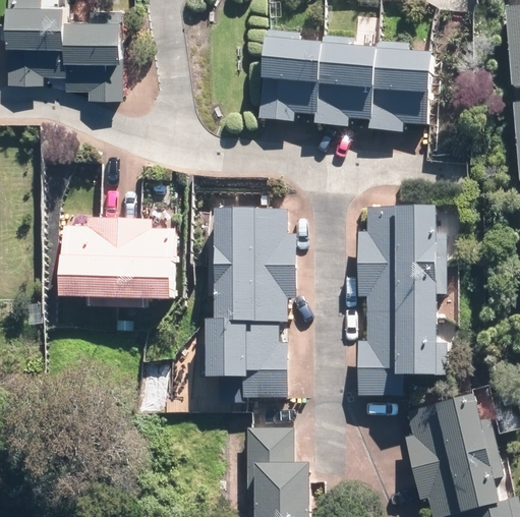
[(7,0),(6,76),(43,76),(43,69),(65,69),(66,2),(44,2),(44,0),(7,0)]
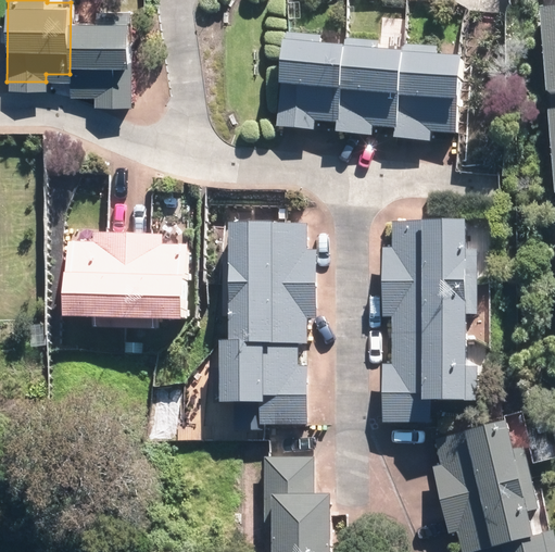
[(136,98),(136,7),(97,7),(97,21),(72,21),(72,89),(96,89),(96,98),(136,98)]
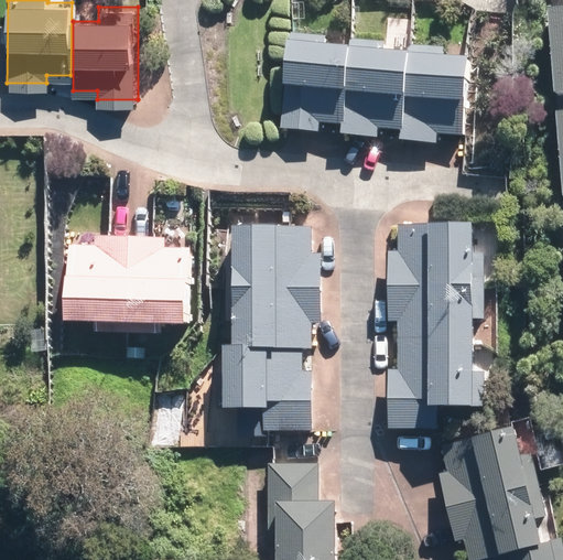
[(324,36),(290,32),(280,126),(317,130),(318,119),(333,121),(342,49),(323,47),(324,36)]
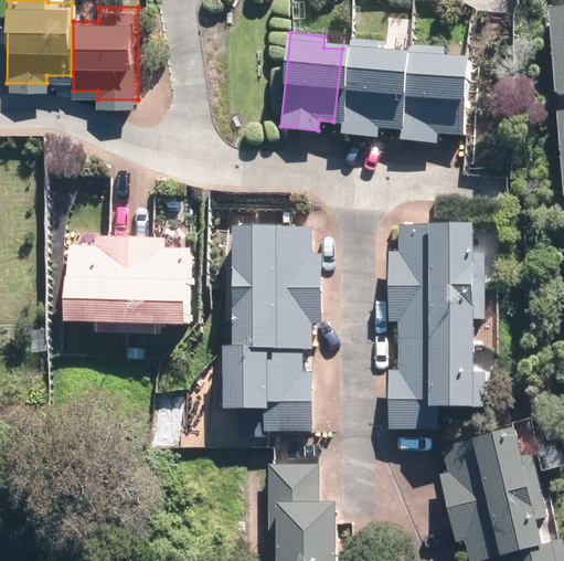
[(383,42),(349,38),(338,133),(376,136),(378,125),(392,127),(400,55),(382,53),(383,42)]
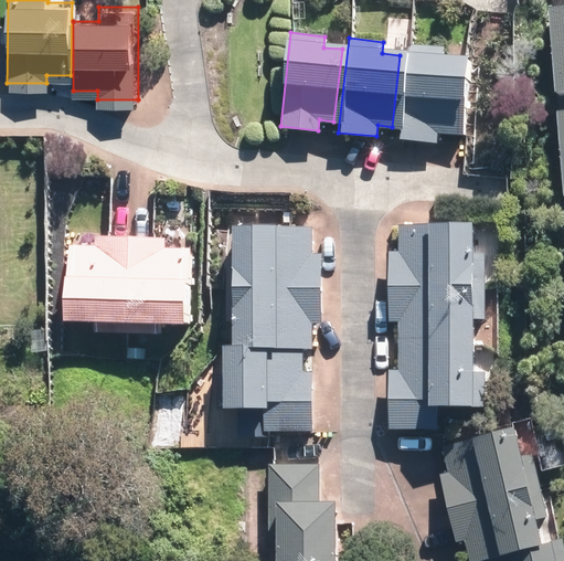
[(443,48),(408,43),(398,138),(436,141),(437,130),(451,133),(460,61),(442,59),(443,48)]
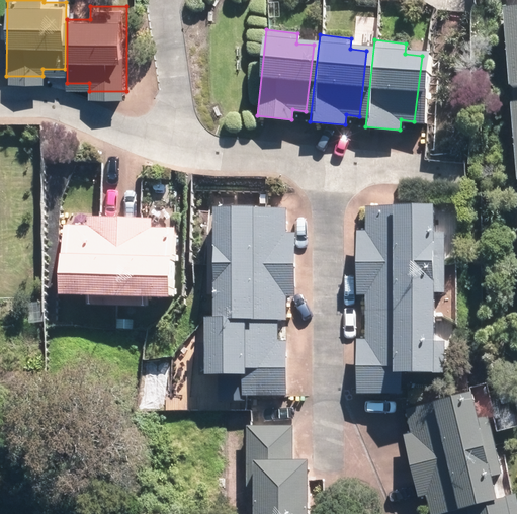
[(432,203),(367,202),(367,232),(362,232),(361,288),(367,288),(366,340),(361,339),(360,389),(403,389),(403,376),(430,377),(432,203)]
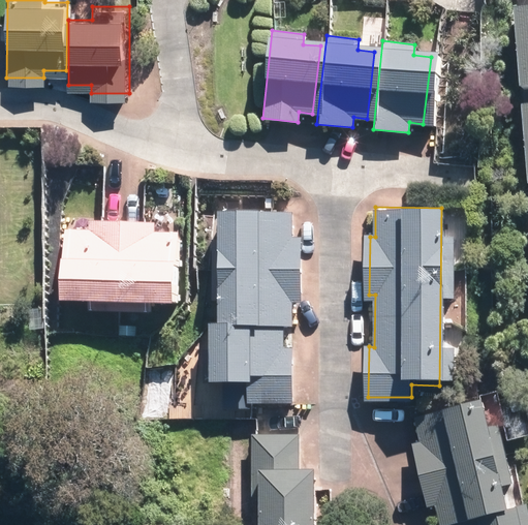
[(292,209),(221,209),(221,235),(217,235),(217,290),(222,290),(222,322),(217,322),(217,378),(250,378),(249,400),(291,400),(291,347),(281,347),(281,321),(287,321),(287,297),(292,297),(292,239),(292,209)]
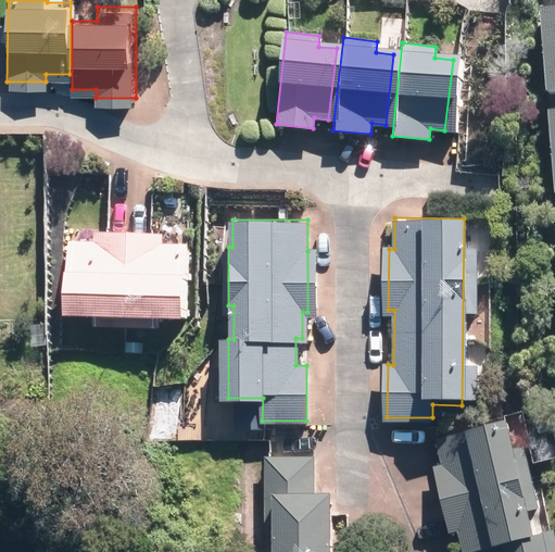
[(183,248),(72,242),(68,315),(179,321),(183,248)]
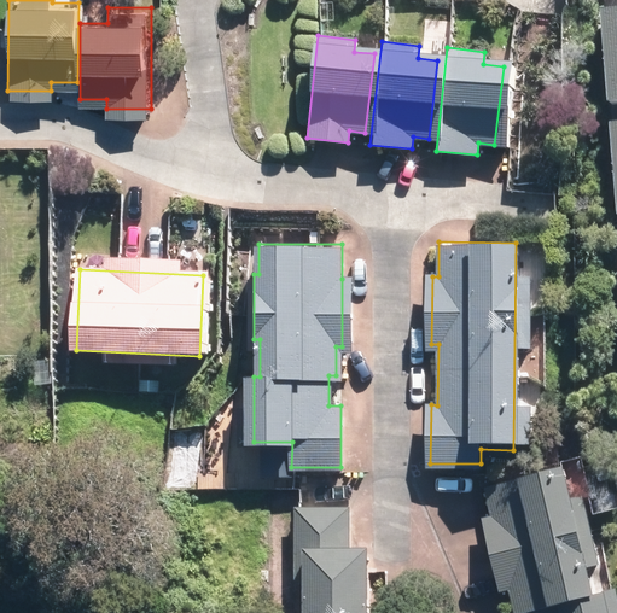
[(593,594),(565,476),(501,490),(529,612),(601,612),(598,593),(593,594)]
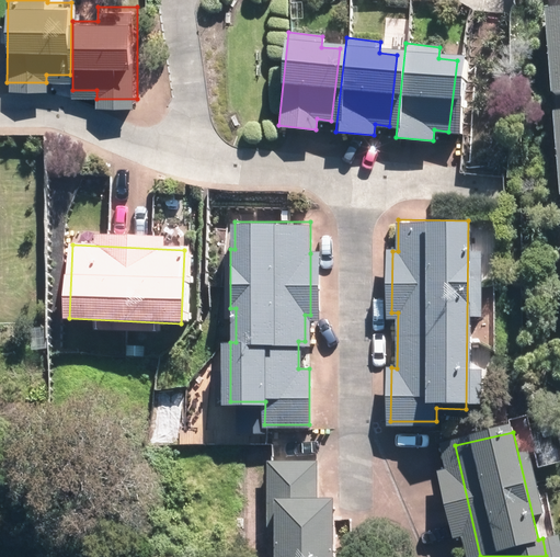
[(308,463),(270,464),(270,521),(280,521),(280,556),(327,556),(327,506),(308,506),(308,463)]
